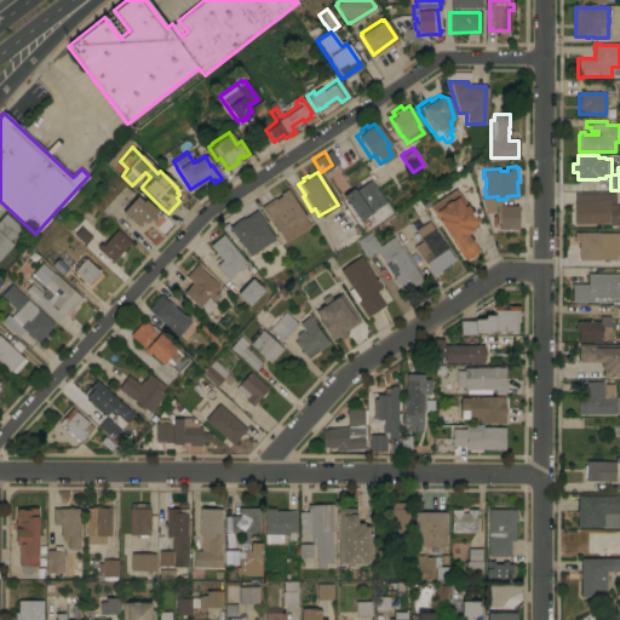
[(340,195),(351,188),(354,190),(368,179),(384,202),(368,213),(369,214),(360,222),(359,220),(357,220),(340,195)]
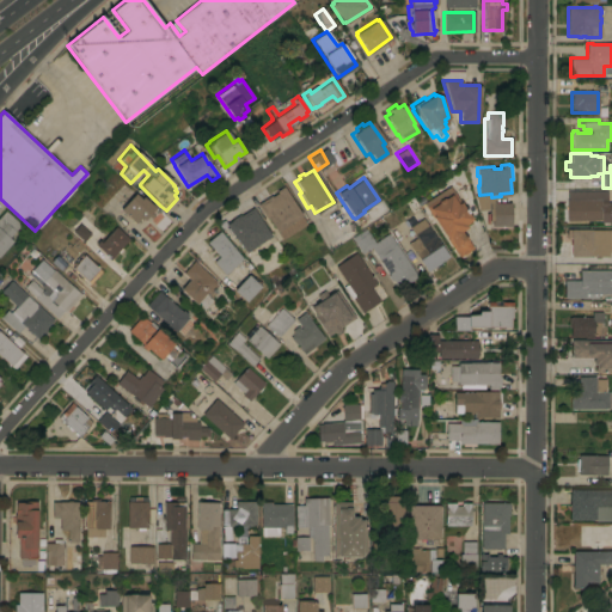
[(280,239),(264,218),(263,218),(255,204),(268,195),(269,196),(275,193),(274,190),(281,185),(300,215),(299,215),(304,224),(280,239)]
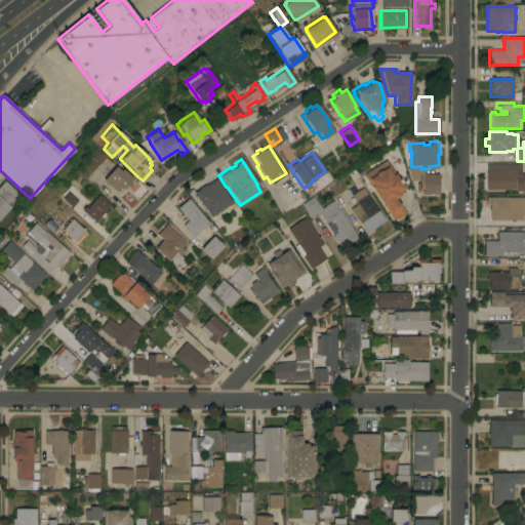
[(524,190),(516,191),(516,189),(486,189),(485,171),(486,171),(486,164),(521,163),(521,173),(524,173),(524,190)]
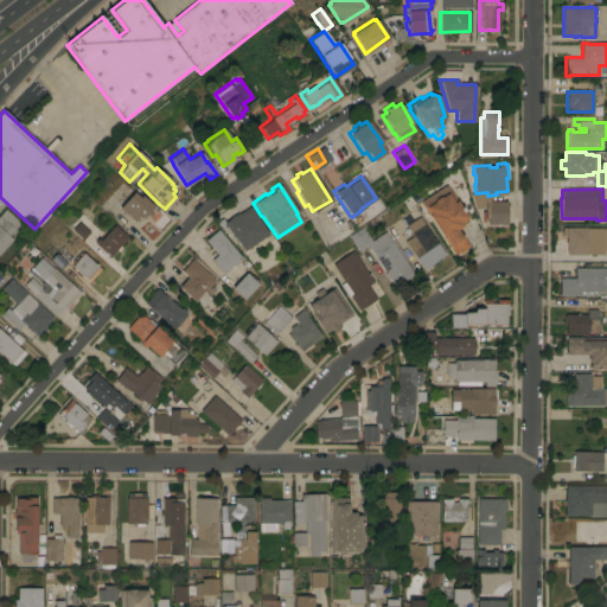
[(133,191),(139,197),(141,195),(153,206),(148,211),(152,213),(148,217),(146,213),(142,218),(139,215),(133,222),(119,208),(133,191)]
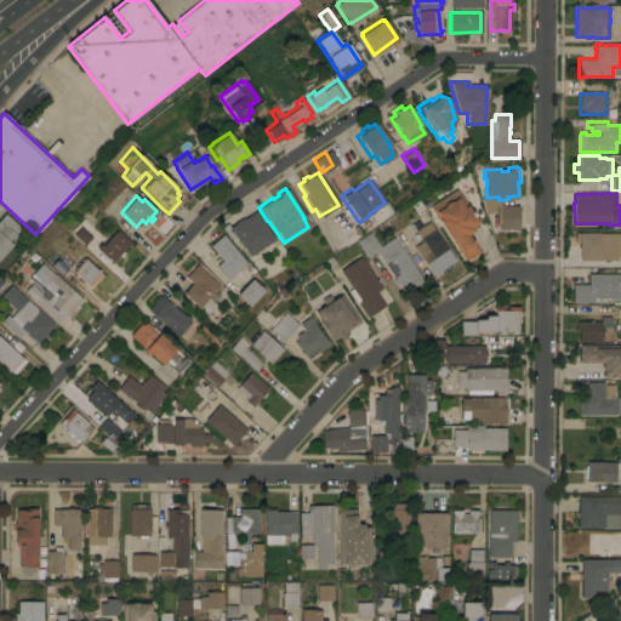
[(438,220),(440,218),(436,212),(434,214),(432,209),(443,201),(444,204),(450,200),(451,201),(460,195),(478,222),(476,223),(477,224),(472,228),(473,231),(468,234),(479,251),(474,254),(476,255),(471,258),(469,257),(465,261),(438,220)]
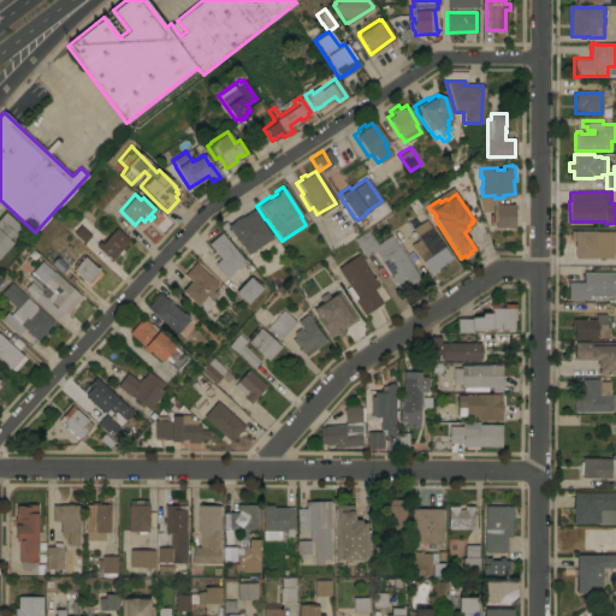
[(514,227),(493,227),(493,218),(489,218),(489,207),(493,207),(493,203),(514,203),(514,227)]
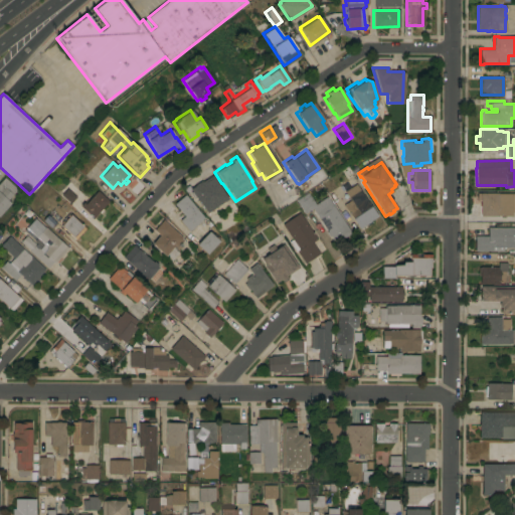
[(226,198),(205,212),(197,200),(196,201),(188,188),(194,184),(193,184),(198,181),(199,181),(210,174),(226,198)]
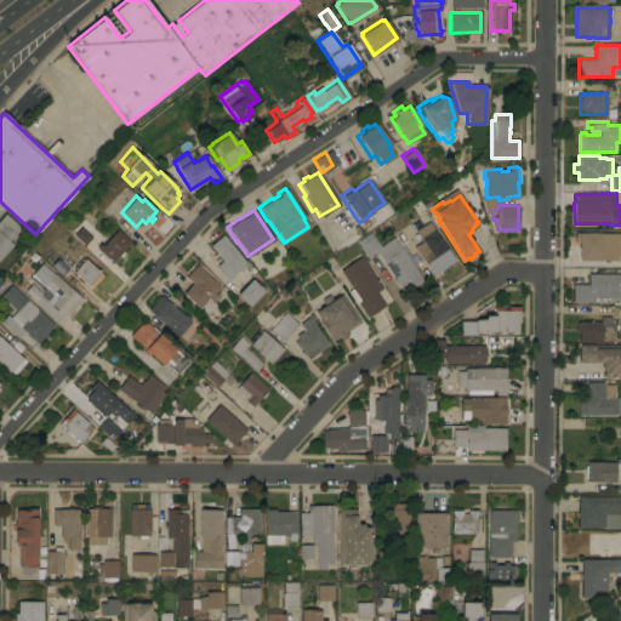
[(0,257),(0,218),(5,214),(21,228),(18,231),(9,240),(13,244),(0,257)]
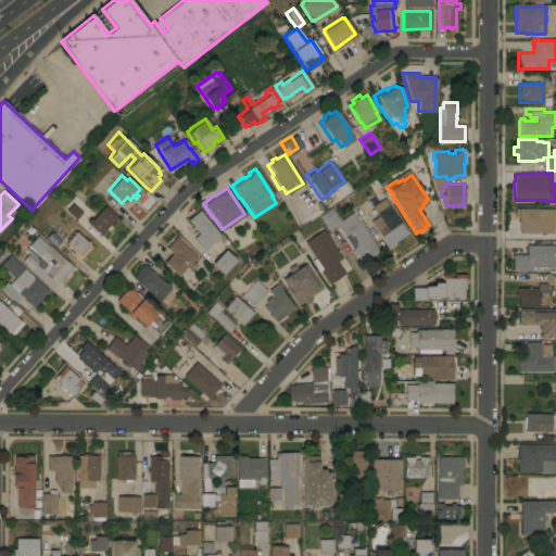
[(407,232),(400,239),(401,240),(396,243),(395,241),(388,247),(370,220),(378,215),(371,206),(383,198),(407,232)]
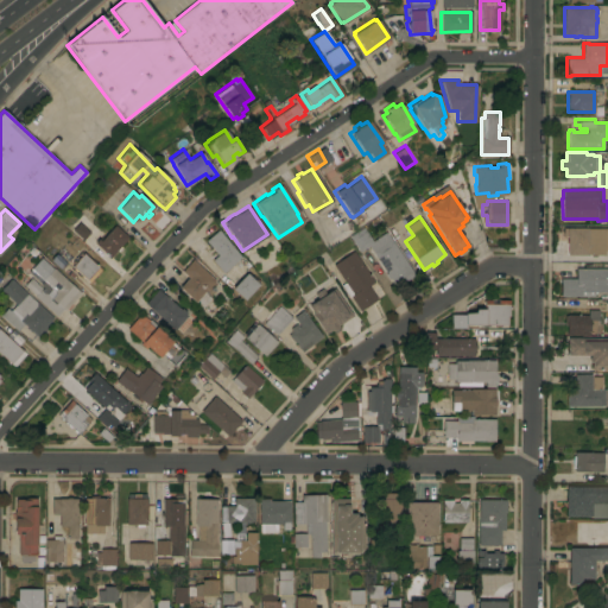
[(127,236),(119,246),(120,246),(116,251),(115,249),(109,257),(93,242),(97,239),(100,240),(114,225),(127,236)]
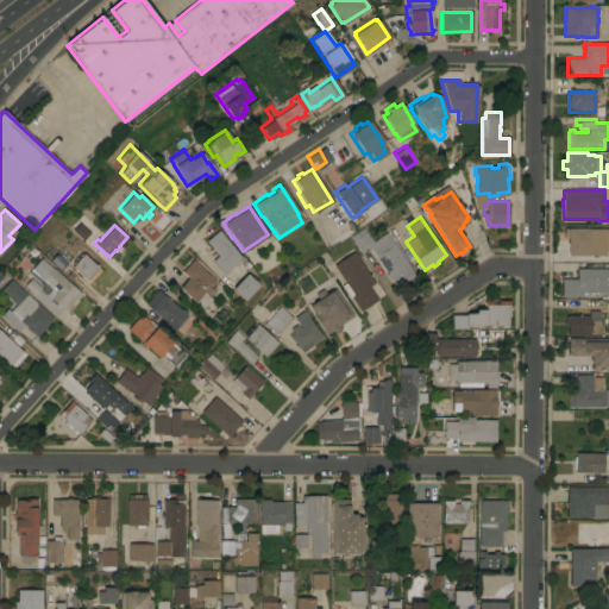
[(415,275),(396,288),(390,278),(389,278),(385,274),(387,272),(372,251),(374,251),(370,245),(359,252),(349,237),(363,227),(372,243),(385,233),(390,239),(391,239),(415,275)]
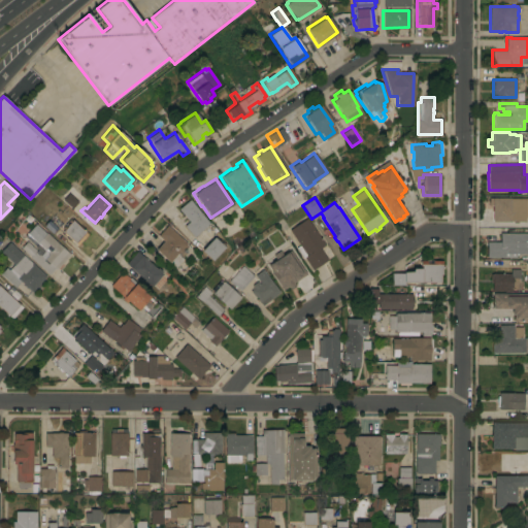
[(492,221),(492,204),(489,204),(489,198),(510,198),(527,198),(527,216),(525,216),(525,221),(492,221)]
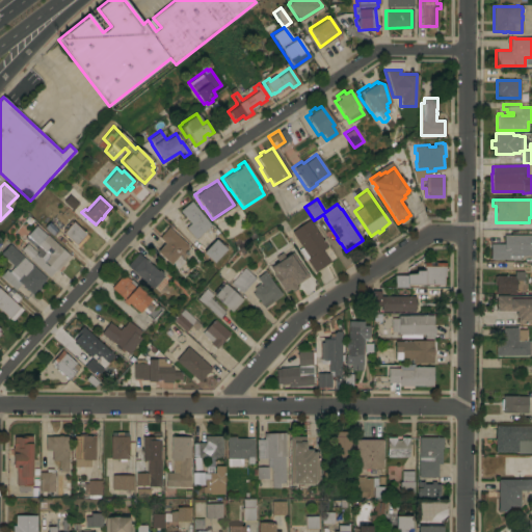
[(210,224),(193,238),(184,227),(188,223),(178,210),(189,201),(210,224)]
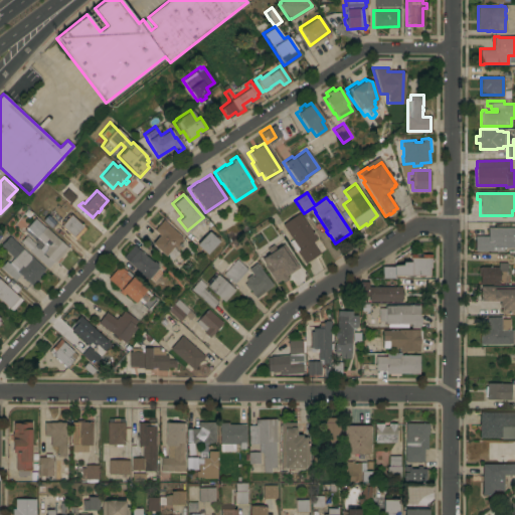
[(317,238),(312,241),(319,252),(305,263),(297,250),(296,251),(289,241),(292,238),(282,224),(299,212),(317,238)]
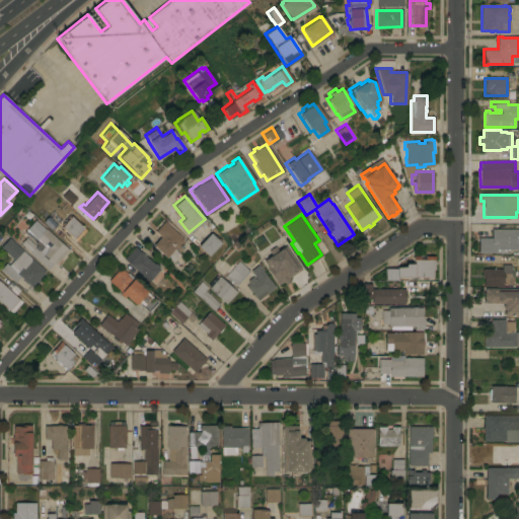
[(85,229),(75,240),(61,227),(66,222),(65,221),(70,215),(85,229)]
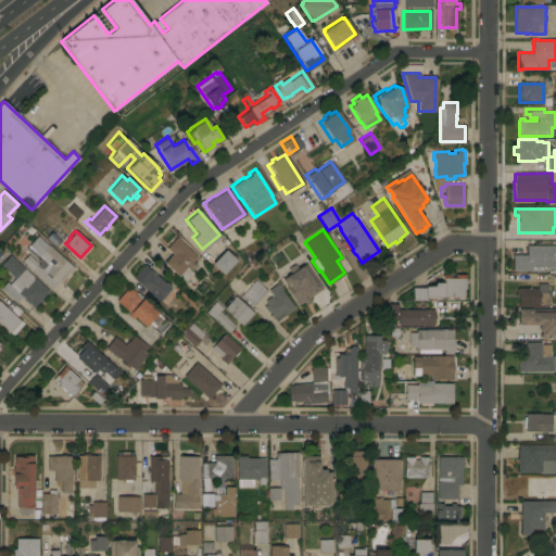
[(196,255),(194,256),(197,258),(192,264),(196,266),(190,272),(186,266),(177,276),(163,263),(171,253),(164,248),(175,237),(196,255)]
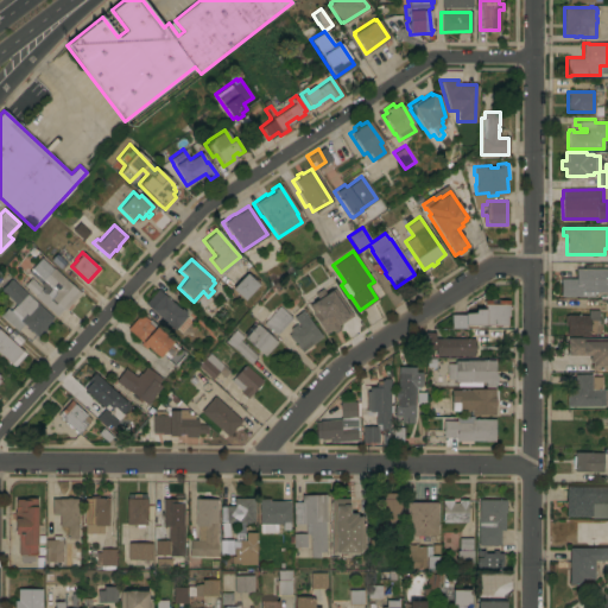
[(56,316),(33,296),(35,295),(24,285),(31,277),(38,284),(54,267),(80,292),(64,310),(62,309),(56,316)]
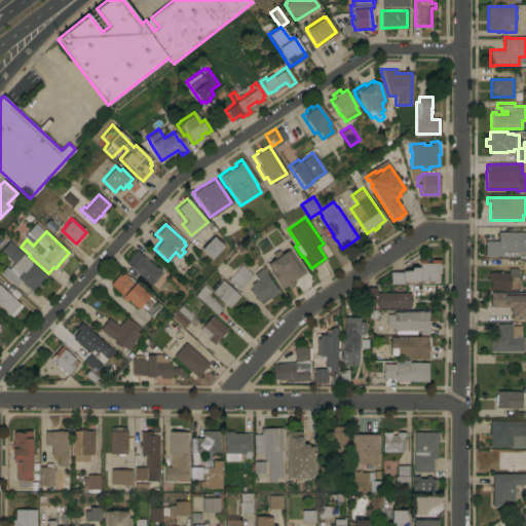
[(525,232),(525,252),(513,252),(513,256),(484,256),(484,240),(497,240),(497,232),(525,232)]
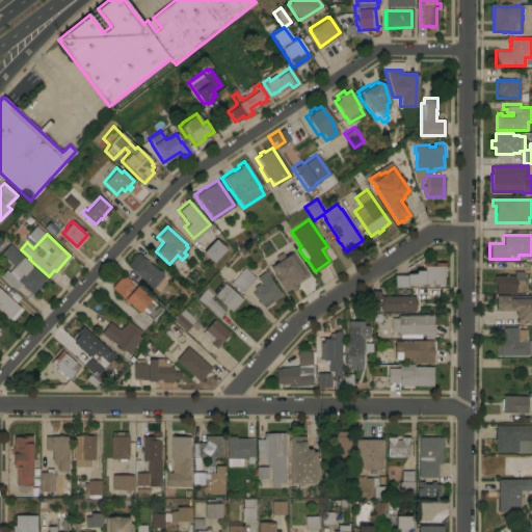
[(214,238),(225,248),(212,262),(202,251),(214,238)]
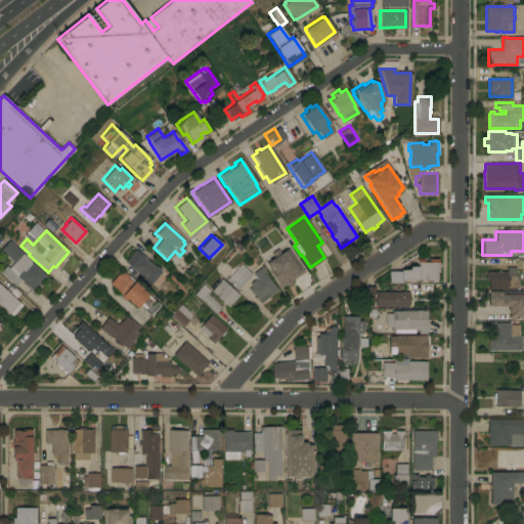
[(45,273),(39,280),(41,281),(38,286),(36,284),(32,289),(27,285),(27,286),(23,281),(23,280),(20,278),(14,285),(0,271),(5,265),(8,267),(13,262),(0,250),(9,239),(45,273)]
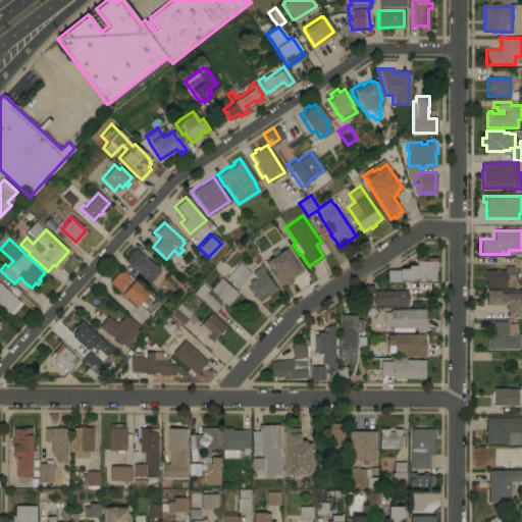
[(123,260),(135,248),(154,265),(155,264),(159,268),(158,269),(159,270),(148,282),(123,260)]
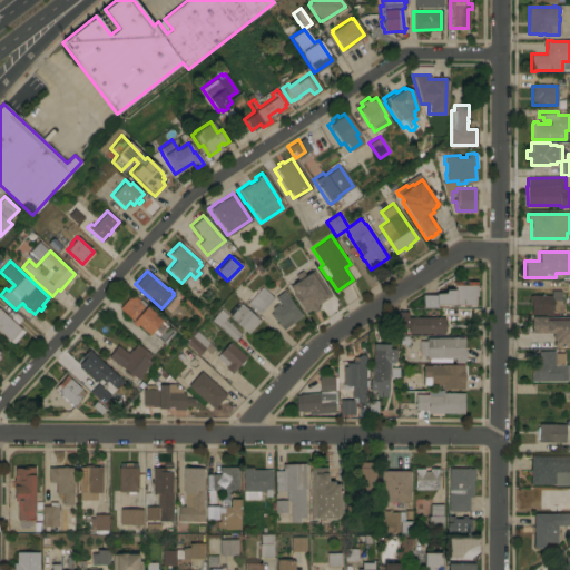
[(322,288),(324,286),(331,295),(316,305),(317,308),(311,313),(308,310),(305,312),(288,287),(311,272),(322,288)]
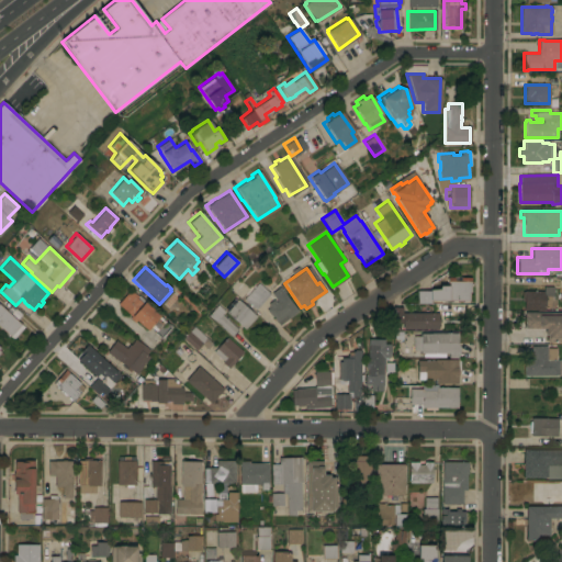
[(447,277),(453,277),(453,280),(460,280),(460,277),(470,277),(470,292),(469,292),(469,300),(429,300),(429,303),(417,303),(417,290),(429,290),(429,289),(430,289),(430,282),(447,271),(447,277)]
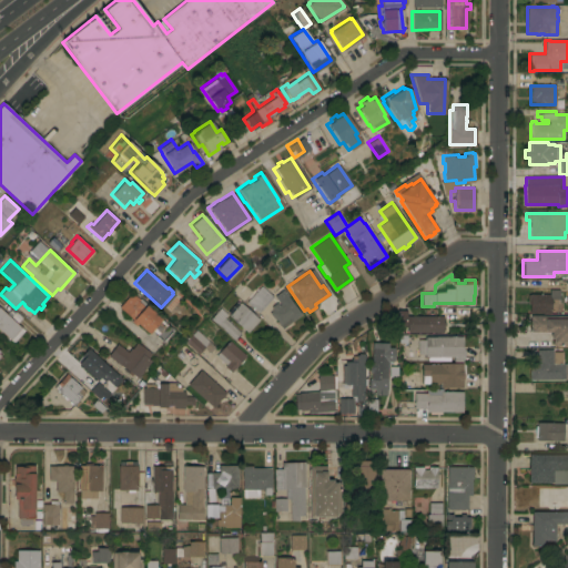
[(261,285),(273,296),(259,313),(246,301),(261,285)]
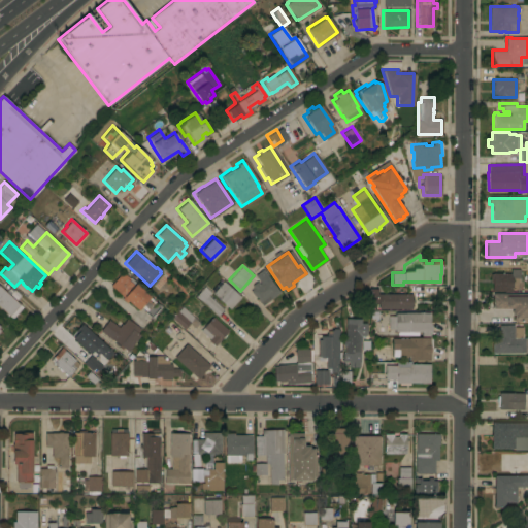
[(510,273),(510,268),(520,268),(520,282),(517,282),(517,289),(499,288),(499,290),(492,290),(492,283),(490,283),(490,273),(492,273),(492,272),(510,273)]
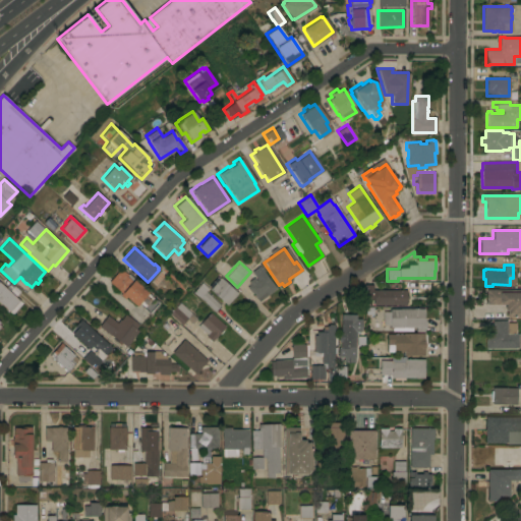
[(251,272),(258,266),(276,288),(258,301),(256,298),(255,299),(252,295),(253,294),(250,291),(249,291),(246,287),(250,284),(248,281),(252,277),(254,279),(255,278),(251,272)]
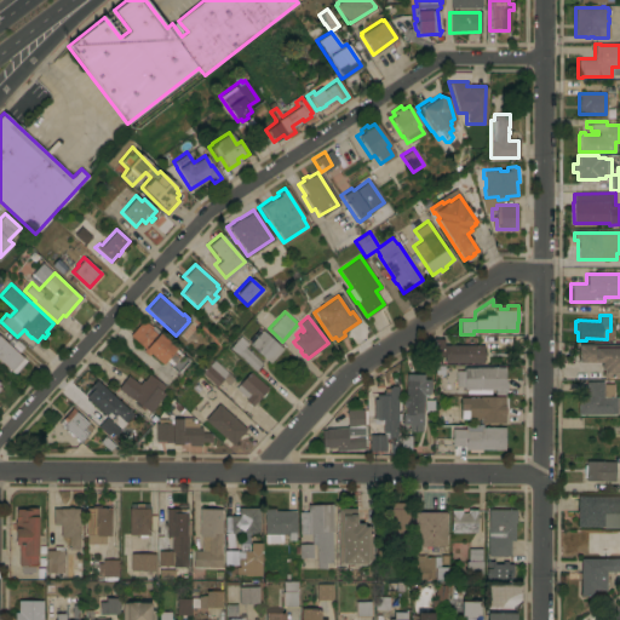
[(177,373),(164,361),(161,363),(149,352),(147,355),(142,350),(144,348),(128,334),(143,319),(145,321),(148,319),(156,326),(155,328),(153,326),(150,328),(156,334),(159,333),(189,360),(177,373)]
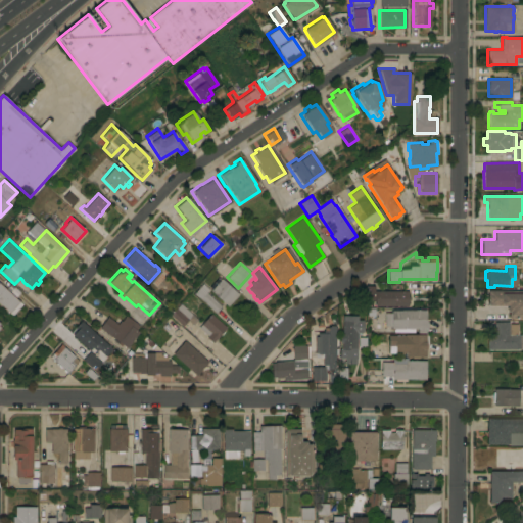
[(227,305),(210,290),(211,289),(208,287),(218,277),(220,279),(221,278),(238,293),(227,305)]
